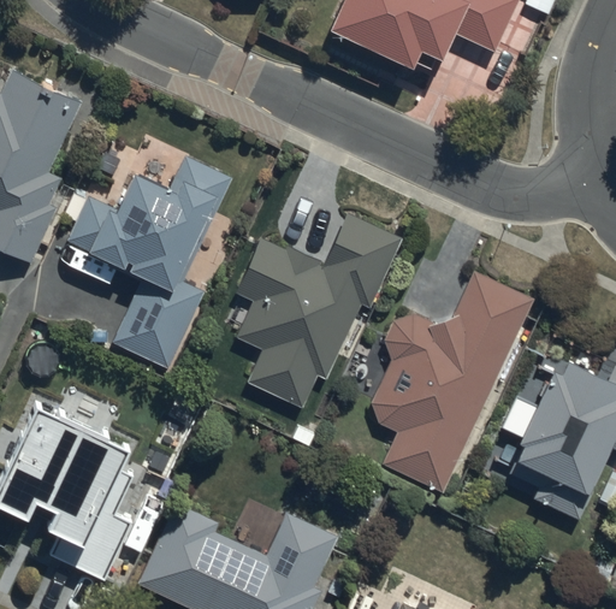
[(341,0),(331,23),(426,65),(422,72),(434,77),(455,33),(496,52),(519,0),(341,0)]
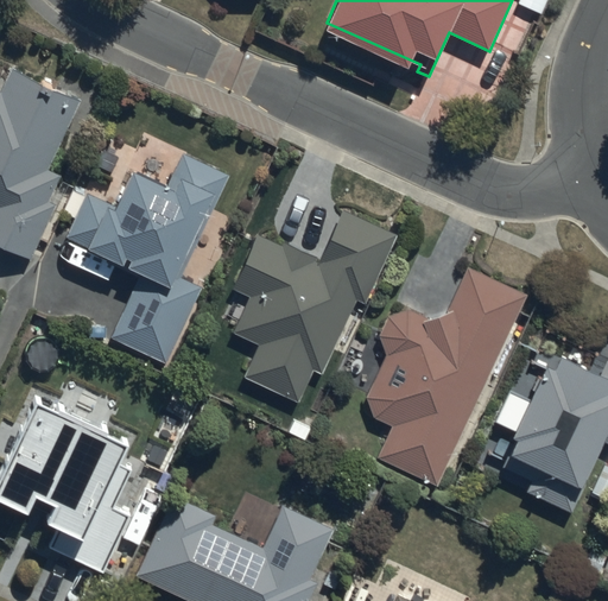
[(0,95),(0,244),(31,260),(55,207),(46,202),(59,176),(45,169),(81,103),(14,69),(0,95)]
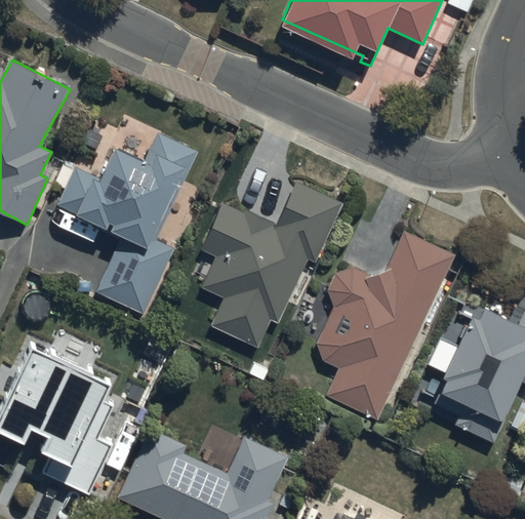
[(157,133),(146,156),(115,143),(98,176),(77,165),(73,172),(58,165),(49,183),(65,190),(56,205),(78,216),(80,211),(94,218),(92,225),(121,239),(94,290),(142,314),(173,249),(150,238),(184,168),(189,170),(197,153),(157,133)]
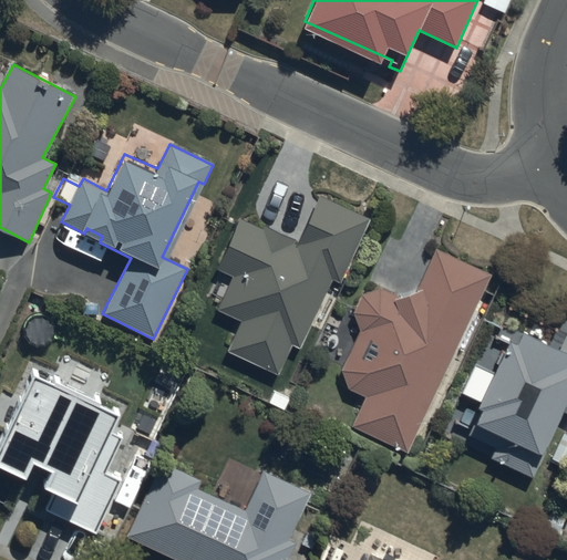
[(318,196),(298,241),(265,227),(264,230),(240,219),(217,269),(235,277),(218,311),(241,322),(228,352),(278,374),(291,346),(300,350),(332,280),(341,284),(371,219),(318,196)]
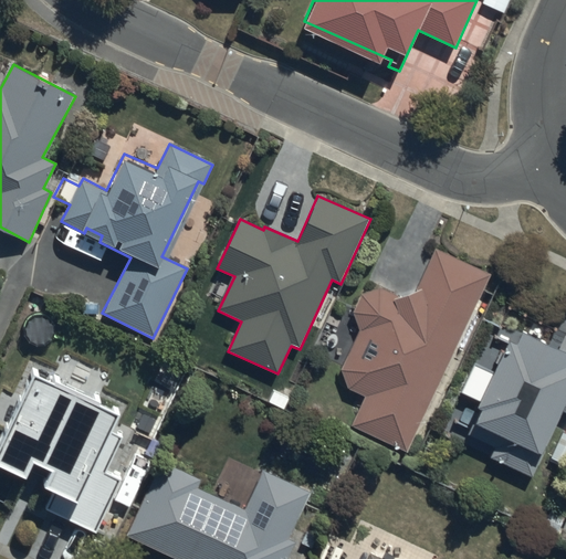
[(350,425),(407,453),(456,350),(461,352),(472,329),(465,327),(491,275),(436,249),(418,288),(395,297),(379,291),(364,295),(354,313),(359,330),(342,369),(347,390),(364,398),(350,425)]
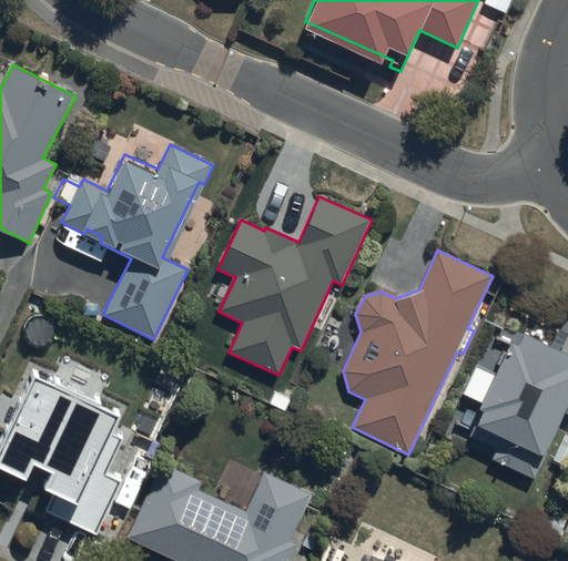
[(518,338),(511,335),(479,403),(485,406),(469,436),(496,449),(492,458),(535,479),(537,472),(560,485),(567,469),(567,438),(553,430),(563,411),(567,414),(567,338),(565,345),(525,325),(518,338)]
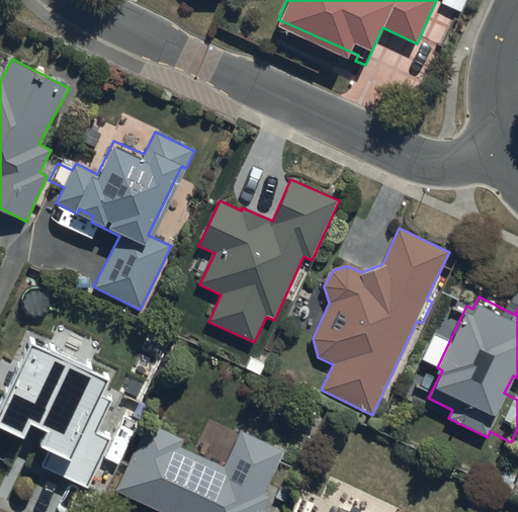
[(30,336),(0,400),(0,423),(22,436),(30,421),(45,429),(39,439),(38,442),(52,449),(41,468),(86,490),(110,440),(96,433),(111,402),(100,396),(109,378),(108,377),(109,375),(30,336)]
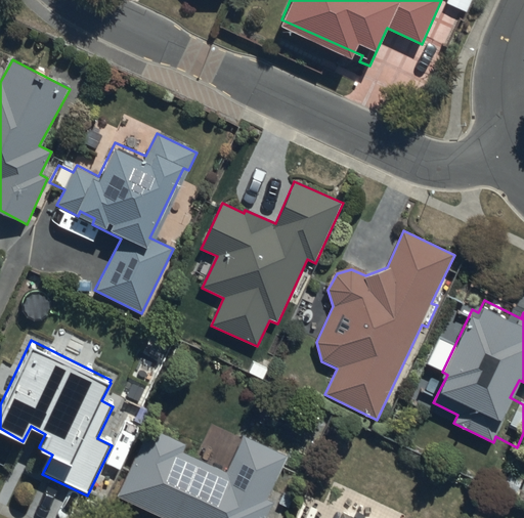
[(143,442),(116,497),(159,517),(267,517),(274,503),(267,499),(288,458),(245,437),(227,474),(183,452),(186,444),(163,433),(162,433),(161,433),(160,433),(160,432),(159,432),(158,432),(157,432),(156,433),(155,433),(154,433),(153,433),(151,434),(150,434),(149,434),(149,435),(148,435),(148,436),(147,436),(146,437),(146,438),(145,438),(145,439),(144,439),(144,440),(144,441),(143,442)]
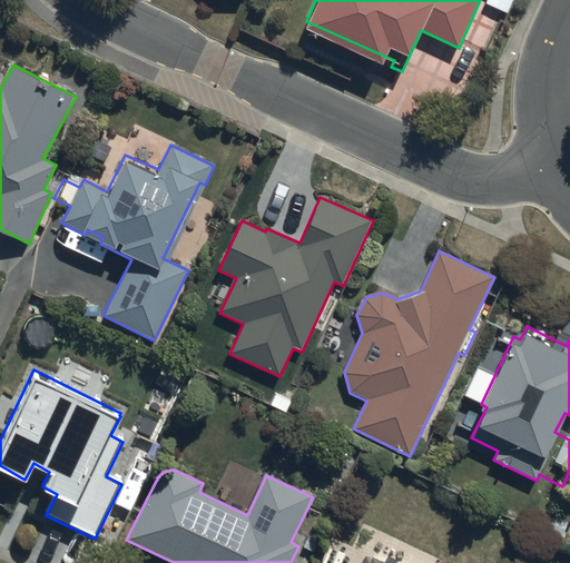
[(406,562),(399,559),(397,561),(373,550),(367,562),(406,562)]
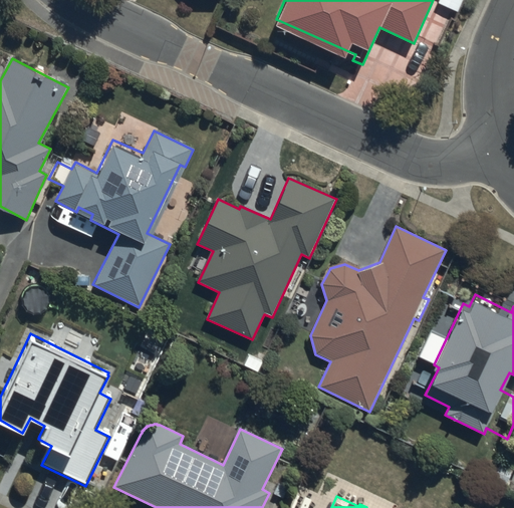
All buildings are outlined.
